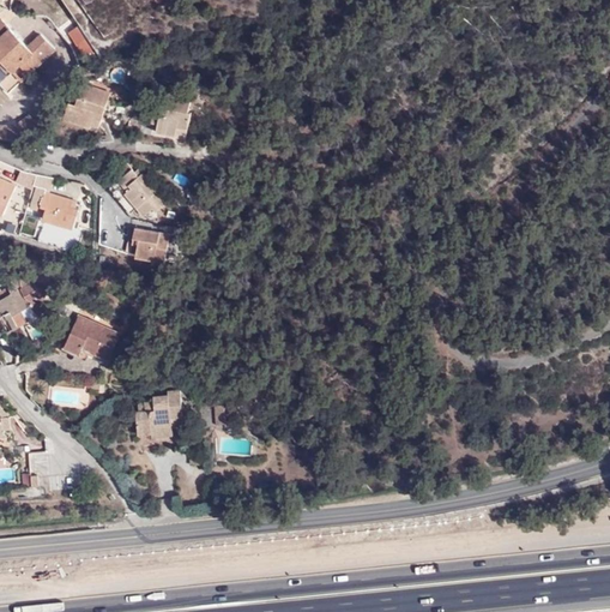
[(0,90),(5,96),(52,53),(37,37),(25,48),(2,24),(0,27),(0,90)]
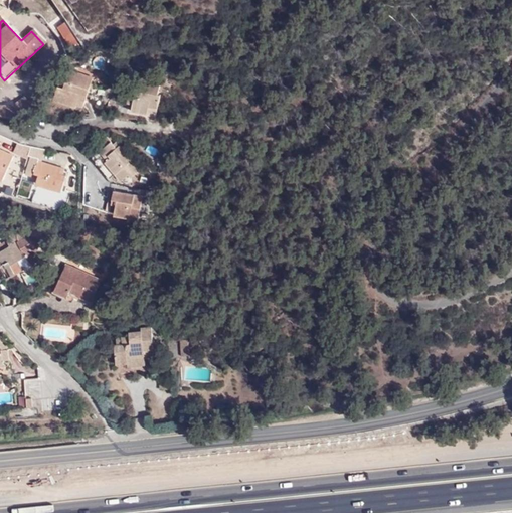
[(69,49),(77,43),(67,29),(59,34),(69,49)]
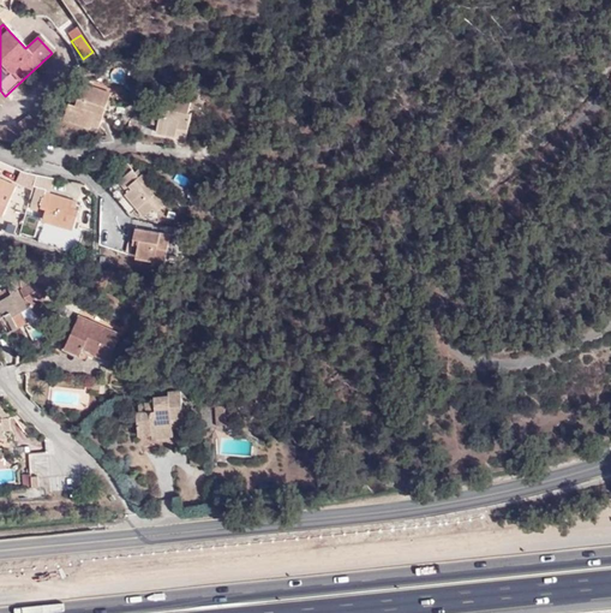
[(71,107),(66,105),(60,120),(87,129),(88,126),(91,114),(99,117),(106,95),(78,87),(75,99),(71,107)]
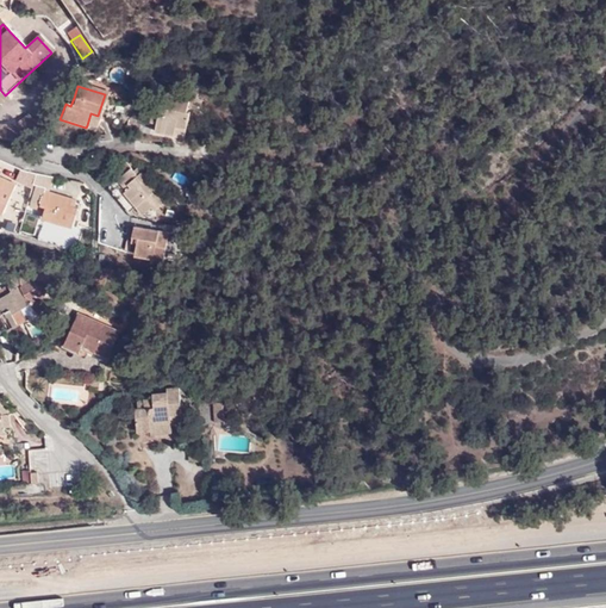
[(158,115),(156,124),(154,132),(183,138),(188,113),(185,112),(188,92),(167,87),(162,107),(161,115),(158,115)]
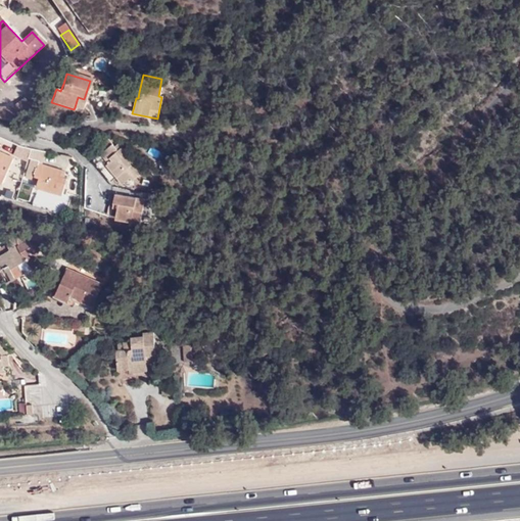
[(128,105),(134,106),(136,98),(138,98),(139,92),(131,90),(128,105)]
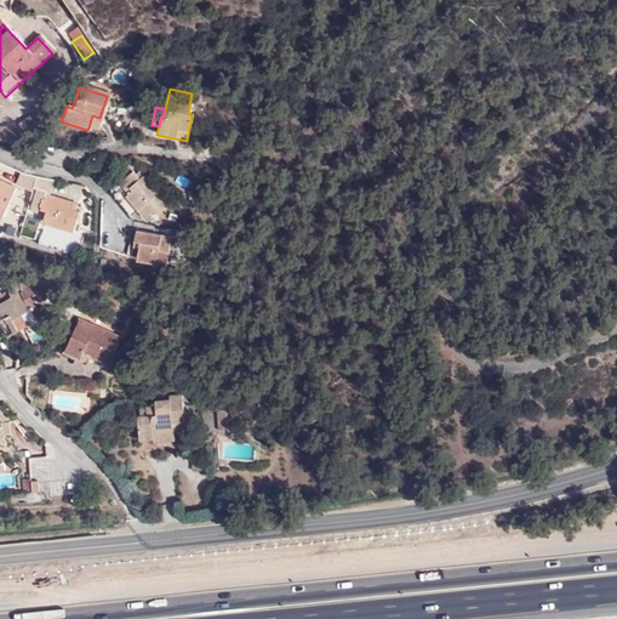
[(92,115),(89,128),(96,130),(100,118),(92,115)]
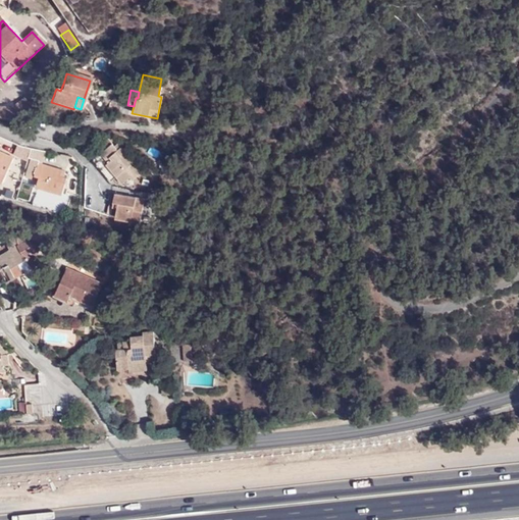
[(28,114),(33,106),(22,99),(13,106),(0,106),(0,118),(3,120),(22,120),(24,118),(28,114)]
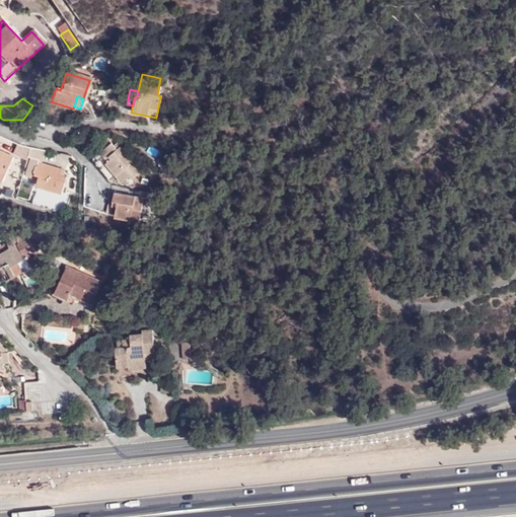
[(117,150),(114,146),(111,143),(92,160),(111,181),(116,176),(122,182),(130,176),(132,178),(139,173),(132,163),(133,161),(121,147),(120,147),(117,150)]
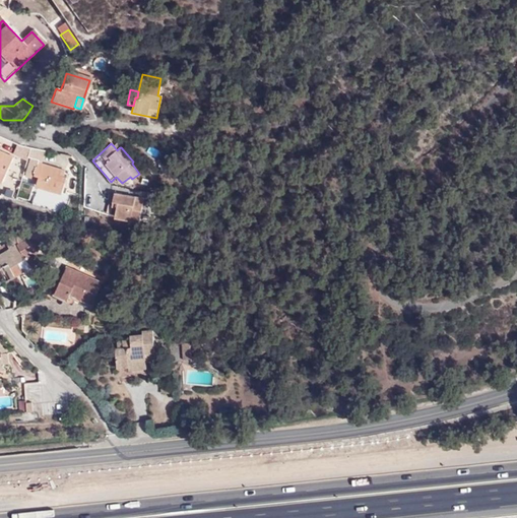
[(18,146),(14,157),(25,162),(29,149),(18,146)]
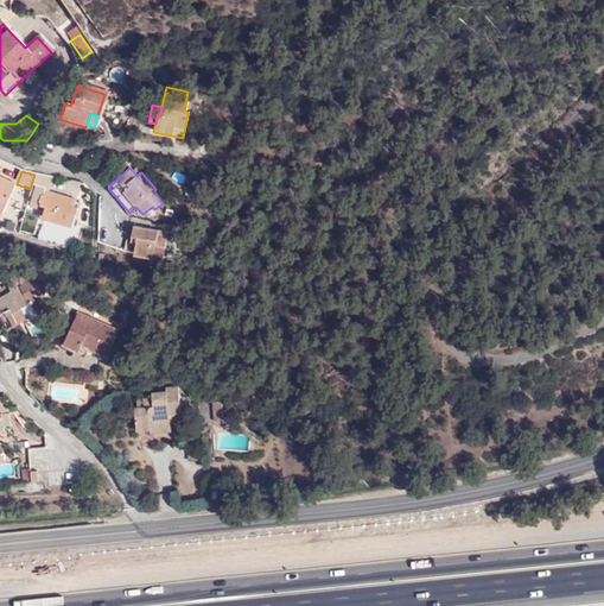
[(0,200),(6,202),(14,183),(0,176),(0,200)]
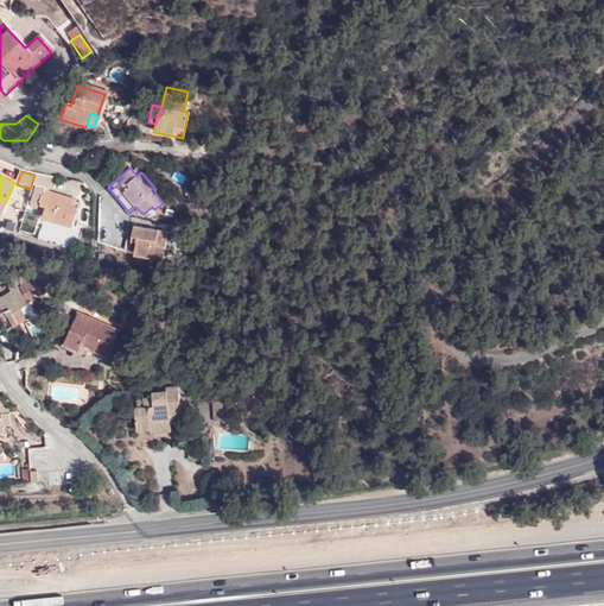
[(68,207),(70,200),(43,190),(38,204),(44,207),(40,219),(70,227),(76,209),(72,208),(68,207)]
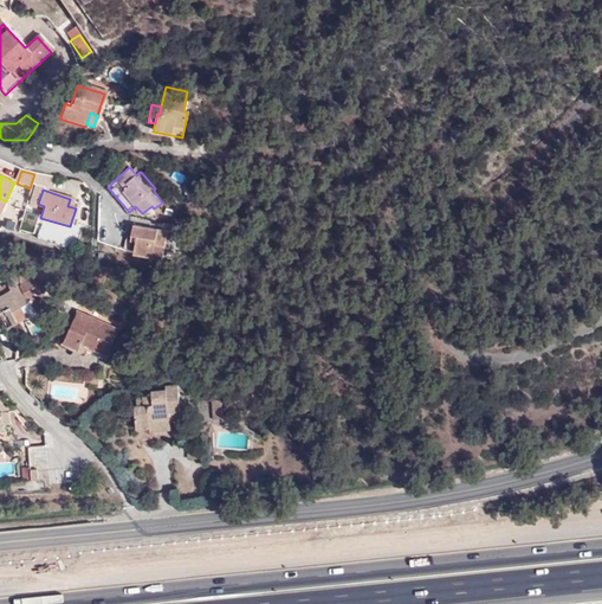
[(134,226),(133,236),(137,238),(135,252),(135,255),(162,261),(168,236),(134,226)]
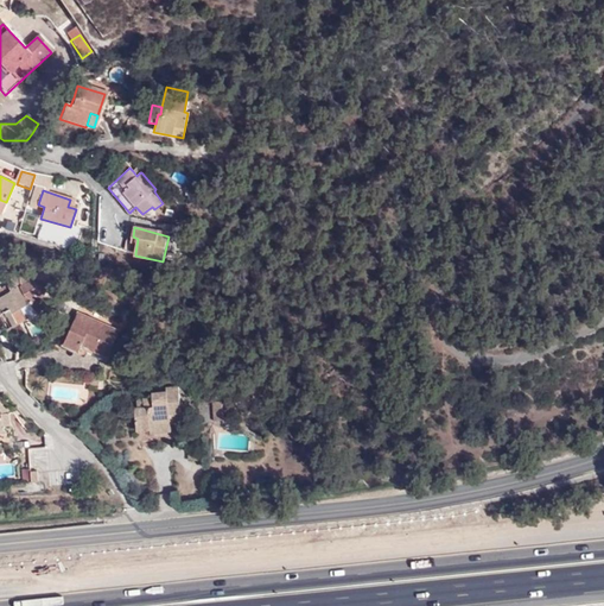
[(0,259),(6,263),(12,253),(0,247),(0,259)]
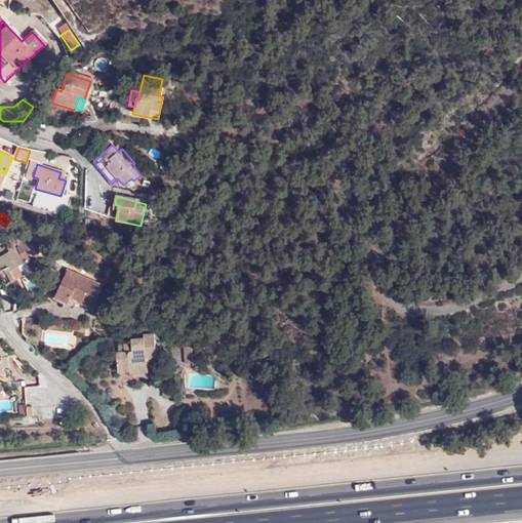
[(10,218),(5,227),(11,229),(15,220),(10,218)]
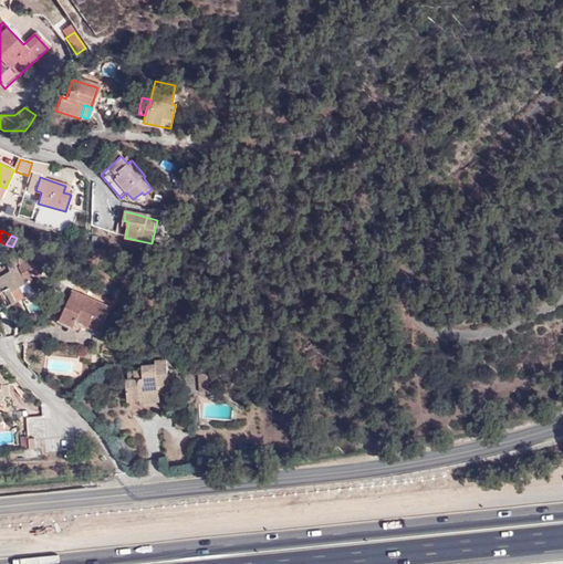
[(18,267),(17,268),(12,270),(11,269),(16,267),(14,263),(10,254),(4,257),(9,264),(0,269),(0,299),(4,306),(8,305),(9,309),(16,305),(14,302),(21,298),(17,289),(35,279),(40,264),(27,262),(16,260),(16,263),(18,267)]
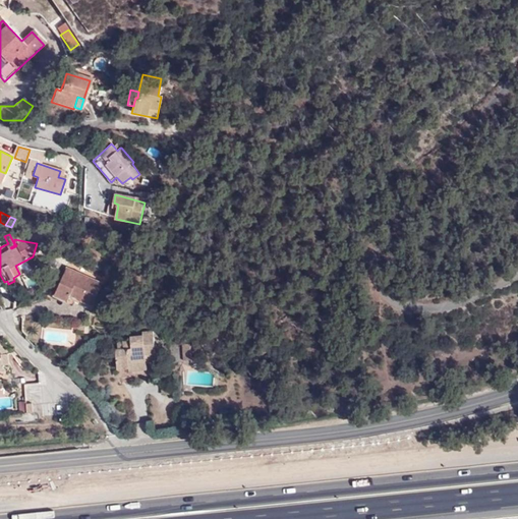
[(69,297),(91,306),(100,286),(65,270),(53,297),(66,303),(69,297)]
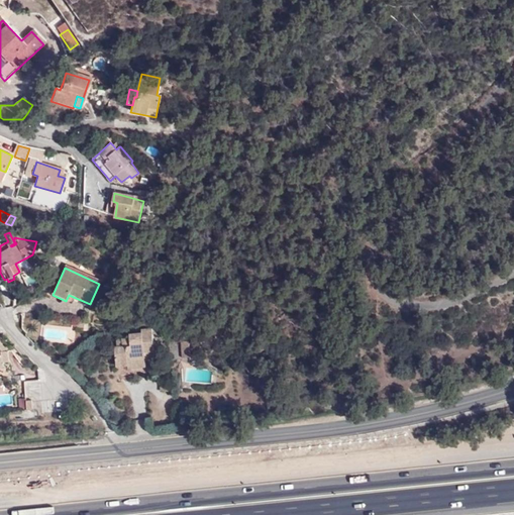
[(113,347),(115,369),(126,369),(126,362),(143,361),(145,330),(139,331),(139,334),(127,335),(127,339),(119,340),(120,346),(115,347),(113,347)]
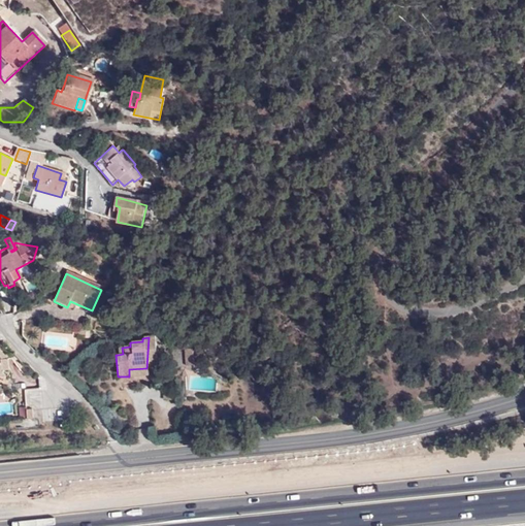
[(182,360),(181,346),(172,346),(174,363),(183,363),(183,366),(187,365),(187,360),(182,360)]
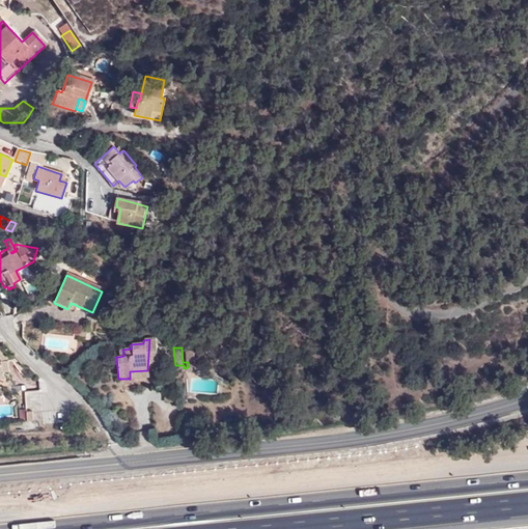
[(129,382),(146,380),(147,370),(130,371),(130,379),(118,379),(118,382),(129,380),(129,382)]
